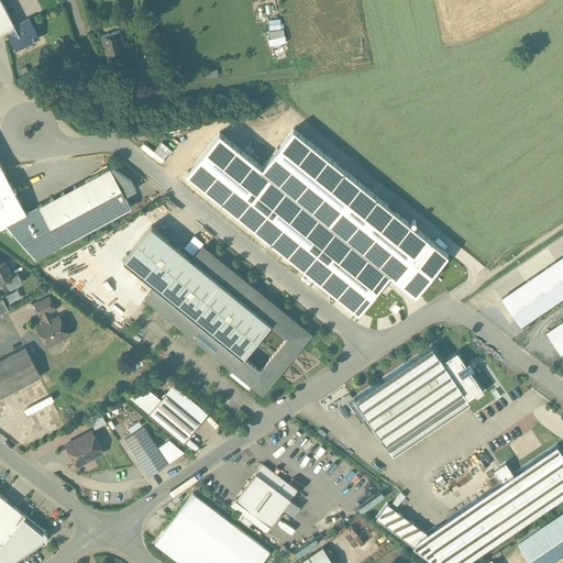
[(1,0),(0,0),(0,34),(7,31),(15,26),(1,0)]
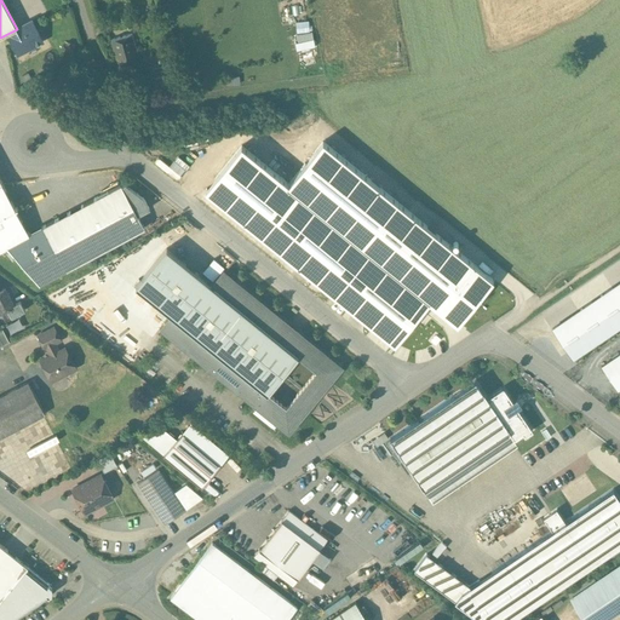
[(17,29),(7,34),(18,55),(42,41),(33,21),(17,29)]
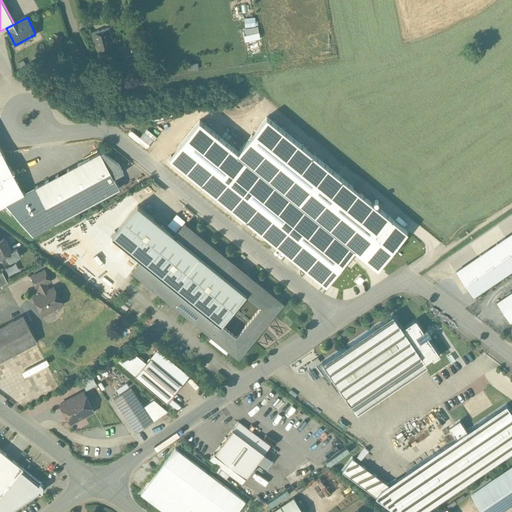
[(117,58),(109,29),(91,33),(99,63),(117,58)]
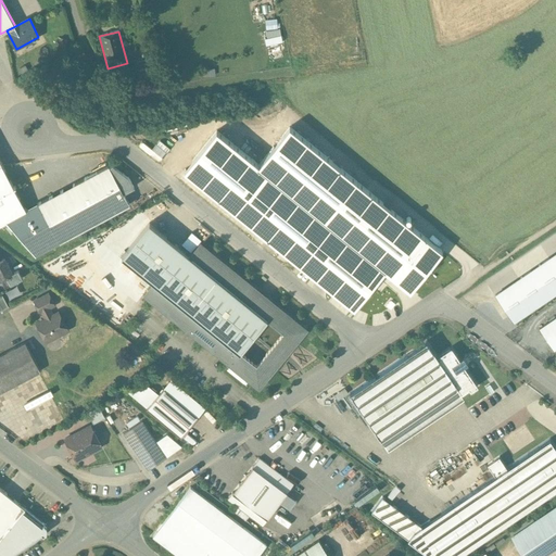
[(150,57),(135,61),(137,68),(152,65),(150,57)]
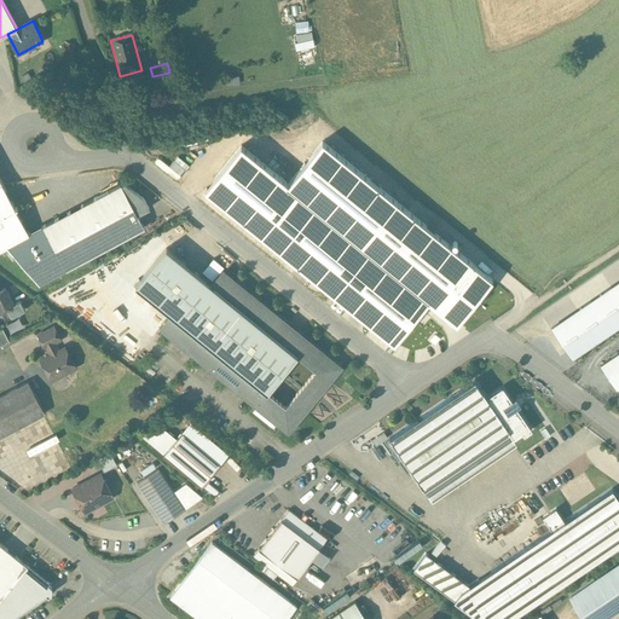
[(241,144),(204,190),(394,340),(427,299),(458,323),(496,277),(322,139),(288,181),(241,144)]
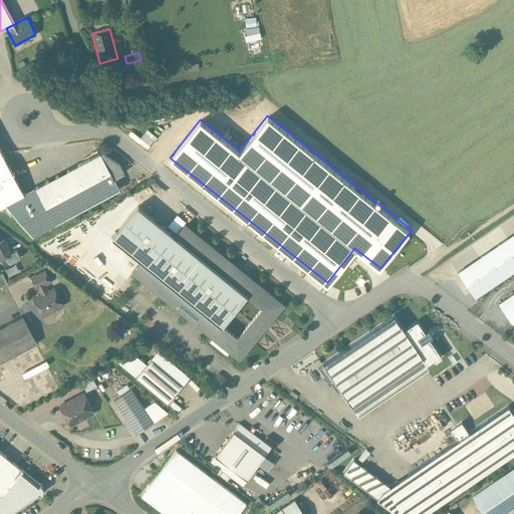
[(24,193),(2,152),(0,153),(0,205),(3,204),(24,193)]
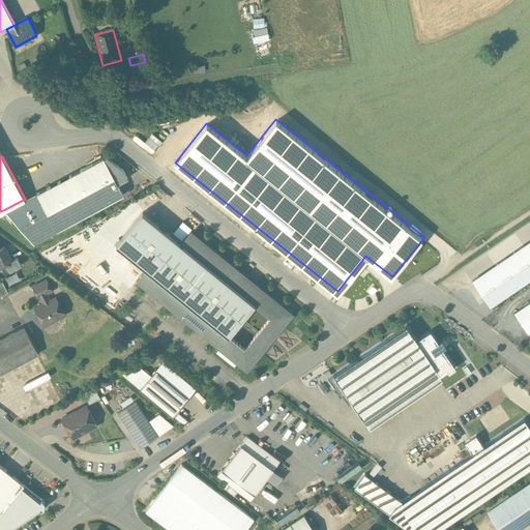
[(25,199),(3,210),(33,241),(124,195),(104,157),(25,199)]
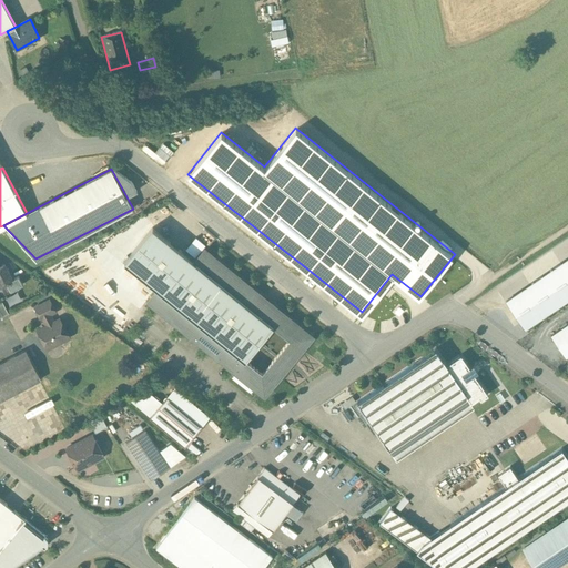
[(195,263),(152,227),(124,262),(159,291),(151,301),(264,393),(311,336),(205,251),(195,263)]
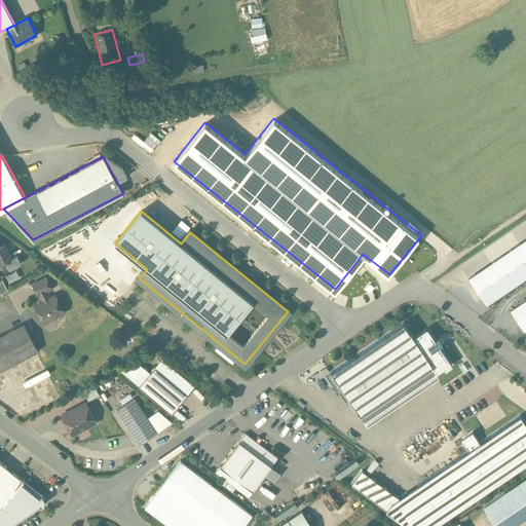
[(525,240),(470,279),(486,304),(525,276),(525,240)]
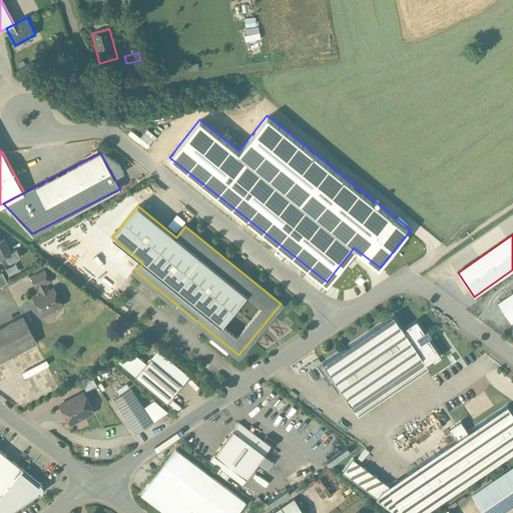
[(11,252),(4,238),(0,240),(0,257),(1,259),(11,252)]
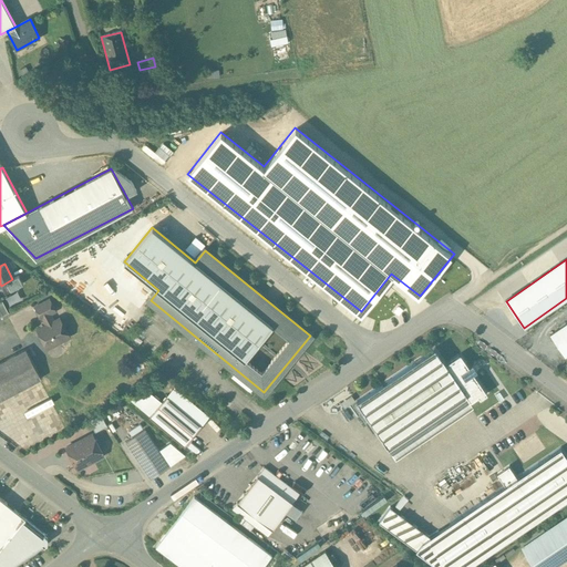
[(50,299),(35,307),(41,319),(42,318),(51,313),(55,310),(50,299)]
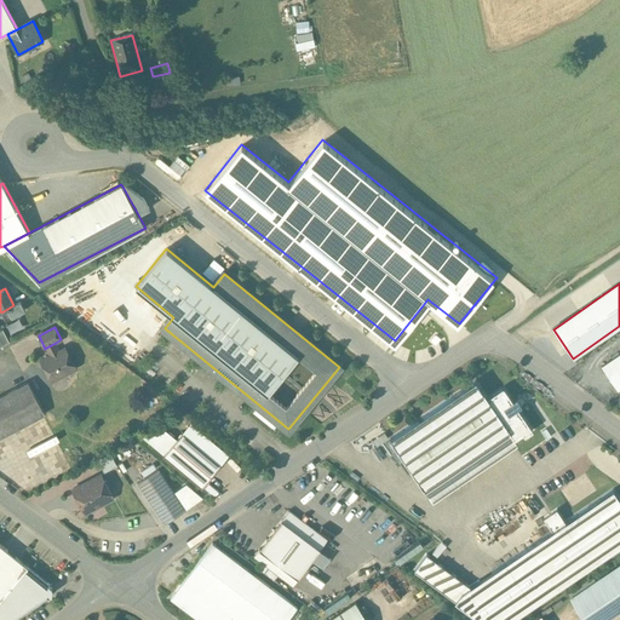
[(56,343),(46,348),(51,356),(59,351),(56,343)]
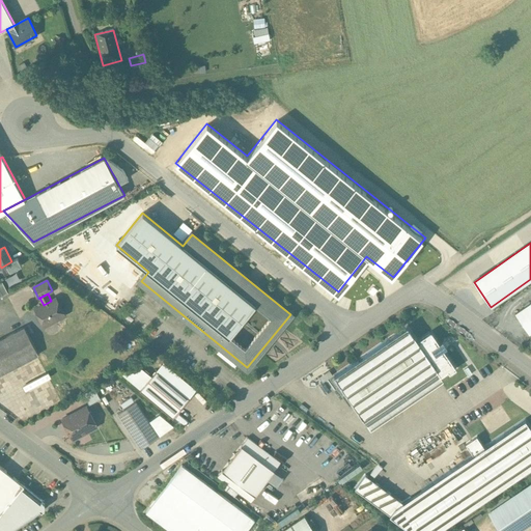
[(44,305),(35,309),(45,326),(65,314),(56,298),(51,301),(44,305)]
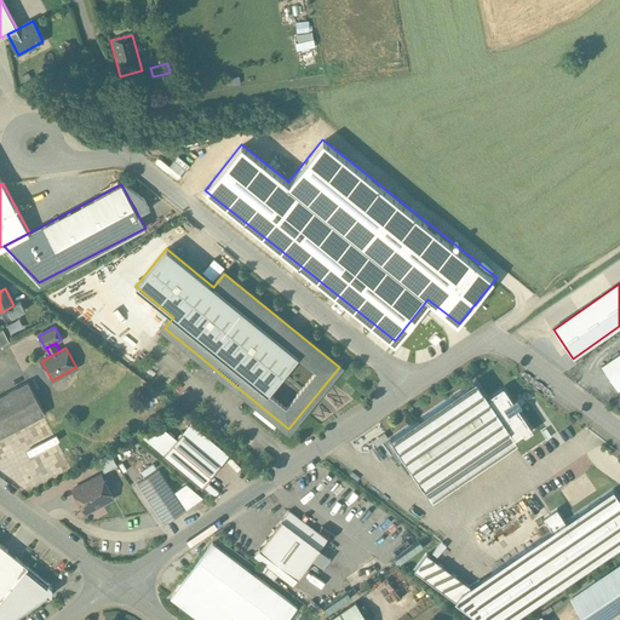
[(619,352),(602,366),(618,390),(619,388),(619,352)]
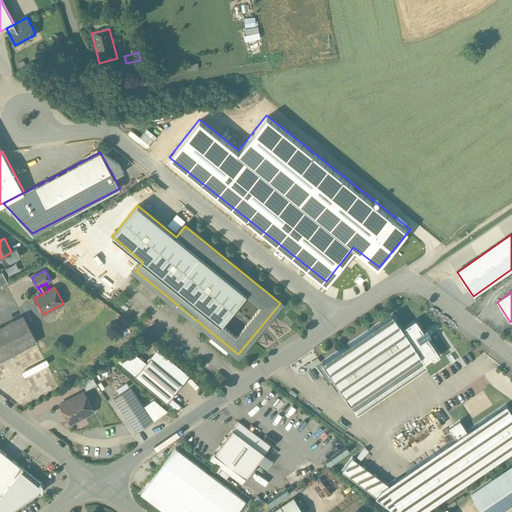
[(393,314),(322,362),(351,405),(421,357),(402,328),(393,314)]
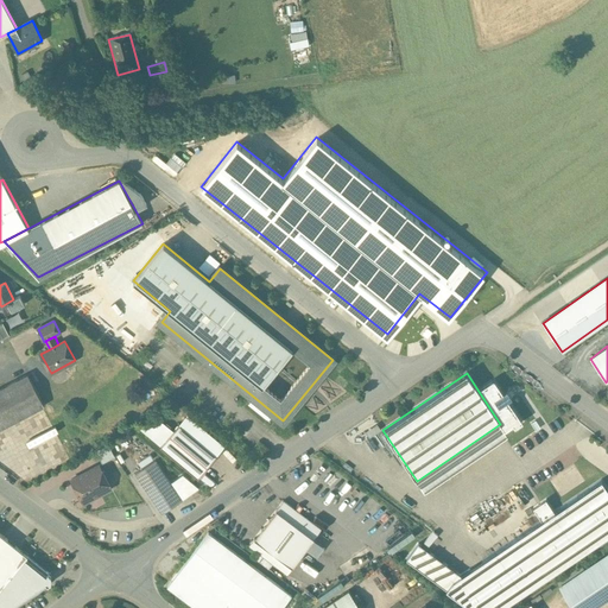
[(27,374),(0,388),(0,429),(44,406),(27,374)]
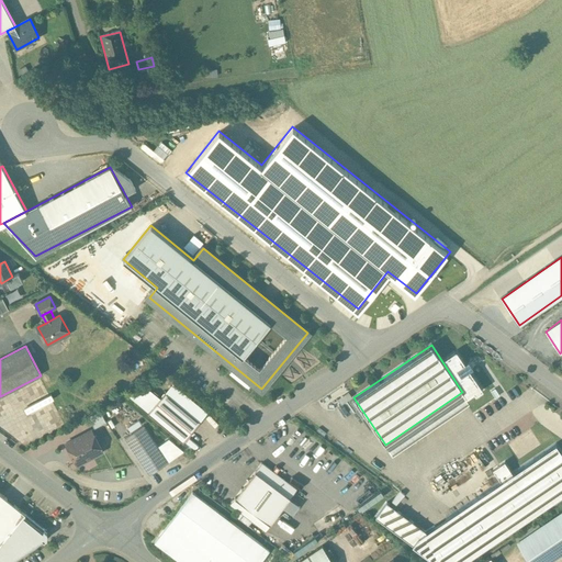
[(464,363),(457,350),(441,360),(462,392),(467,398),(474,393),(475,395),(483,390),(470,370),(473,368),(469,361),(464,363)]
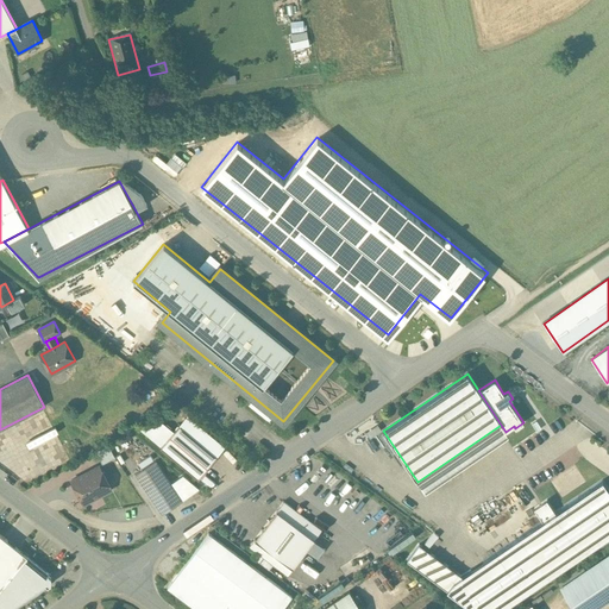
[(158,419),(140,428),(139,429),(161,446),(174,432),(159,419),(158,419)]
